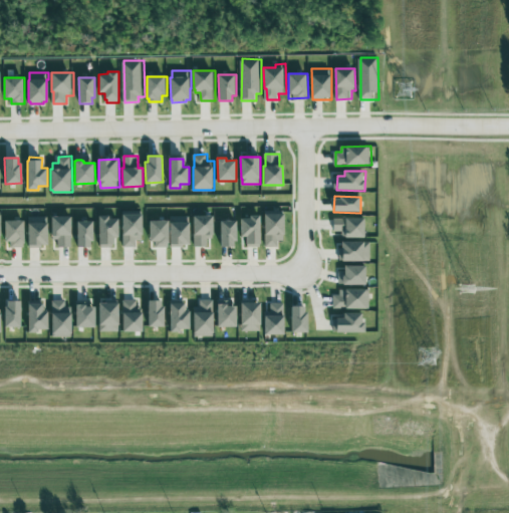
[(122,214),(123,235),(124,235),(124,247),(138,246),(138,240),(144,240),(143,214),(122,214)]
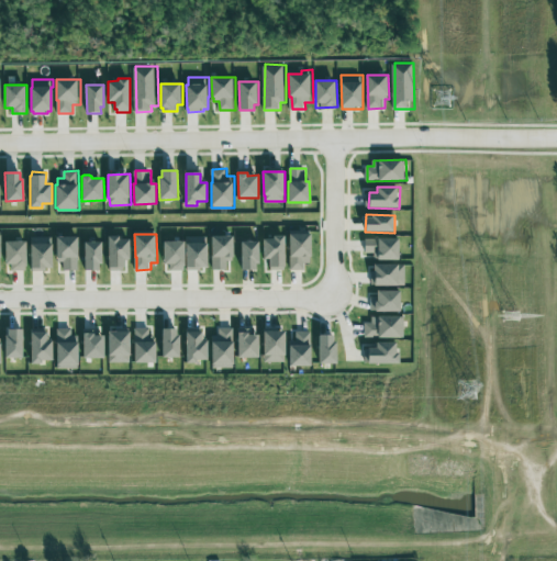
[(290,234),(290,257),(292,257),(292,269),(307,269),(307,264),(312,264),(312,234),(290,234)]
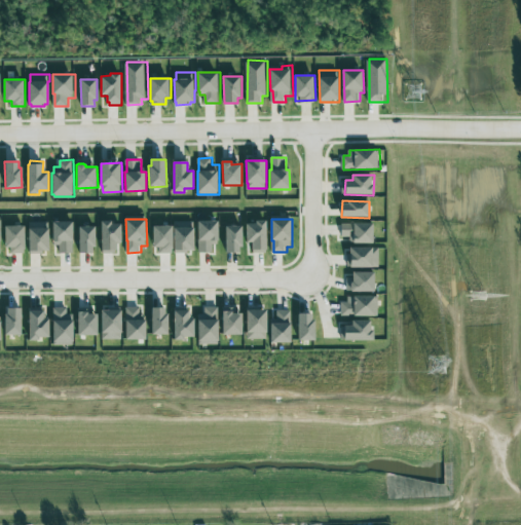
[(101,221),(102,252),(117,252),(117,242),(122,242),(121,224),(112,224),(112,221),(101,221)]
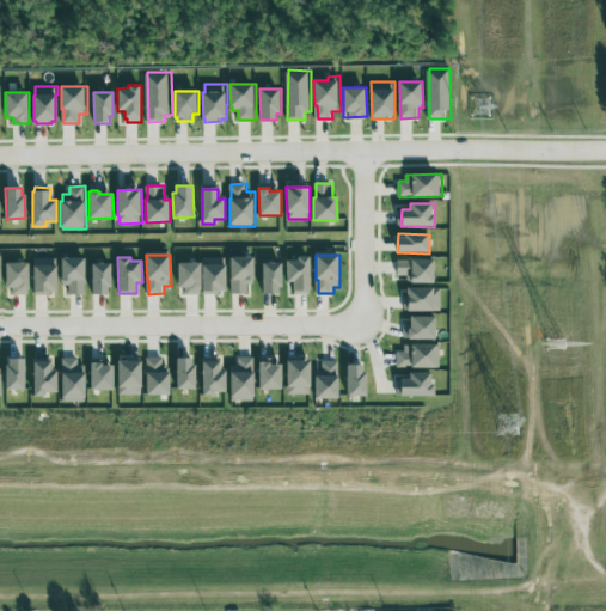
[(204,257),(204,266),(203,266),(203,292),(226,292),(226,257),(204,257)]
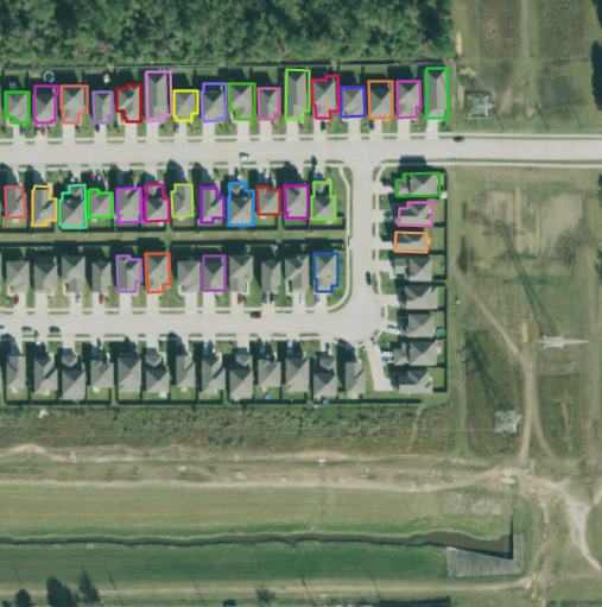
[(229,255),(229,278),(232,278),(232,291),(248,291),(248,282),(253,282),(253,255),(229,255)]
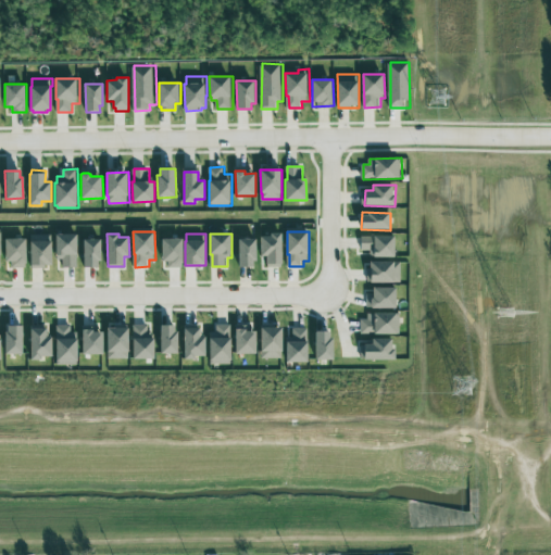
[(261,237),(261,256),(267,256),(267,267),(284,267),(284,234),(272,234),(272,237),(261,237)]
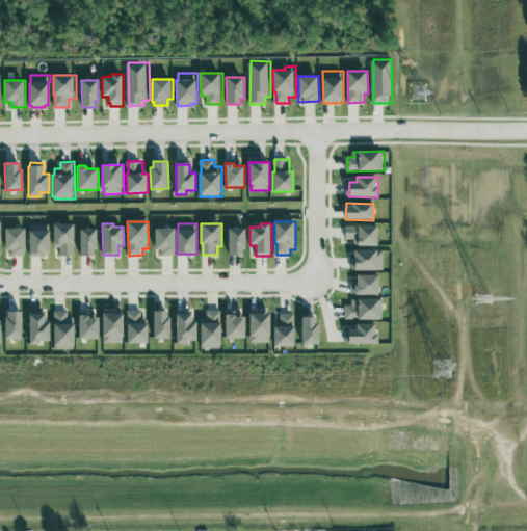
[(30,224),(30,231),(29,232),(29,255),(50,255),(50,224),(30,224)]
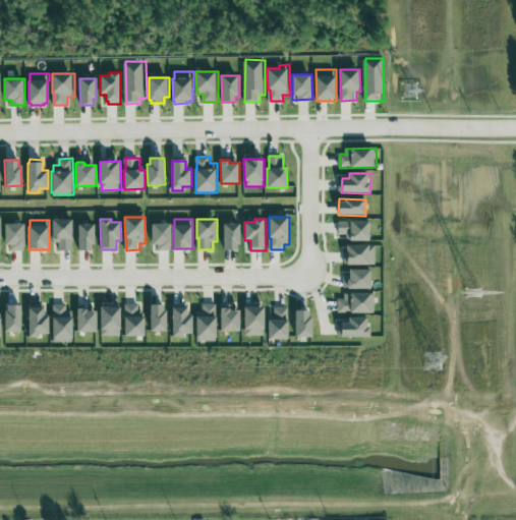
[(53,220),(53,239),(55,239),(55,242),(60,242),(60,250),(74,250),(74,221),(53,220)]
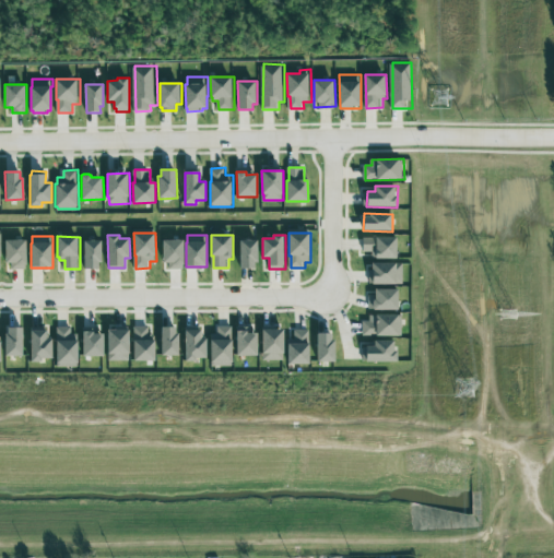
[(397,237),(364,237),(365,252),(374,252),(374,259),(398,259),(397,237)]
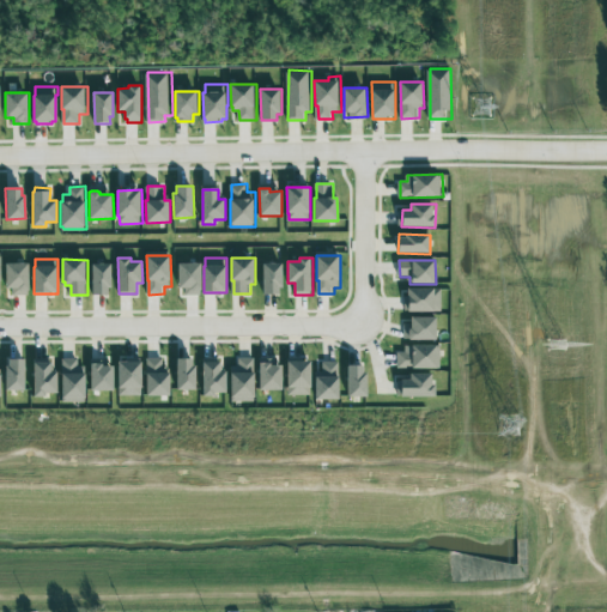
[(263,264),(263,294),(279,294),(279,288),(283,288),(283,262),(263,264)]
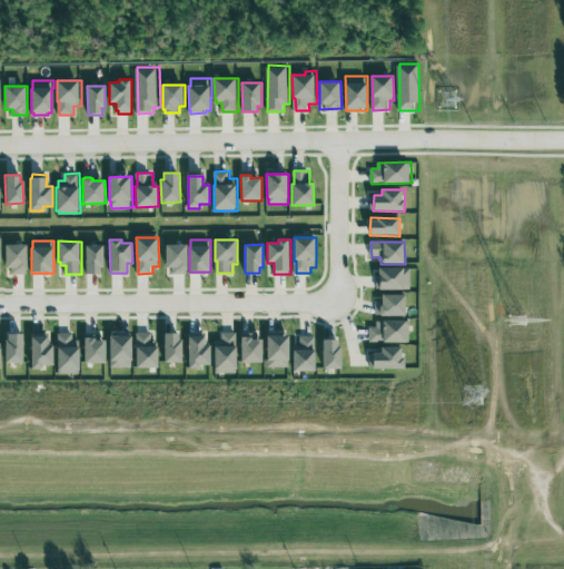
[(6,245),(6,268),(12,268),(12,274),(27,274),(27,245),(6,245)]
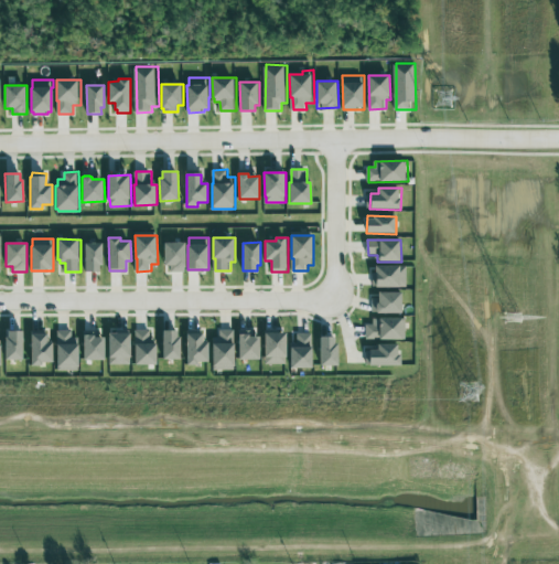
[(85,243),(85,272),(99,272),(99,265),(103,265),(103,243),(85,243)]
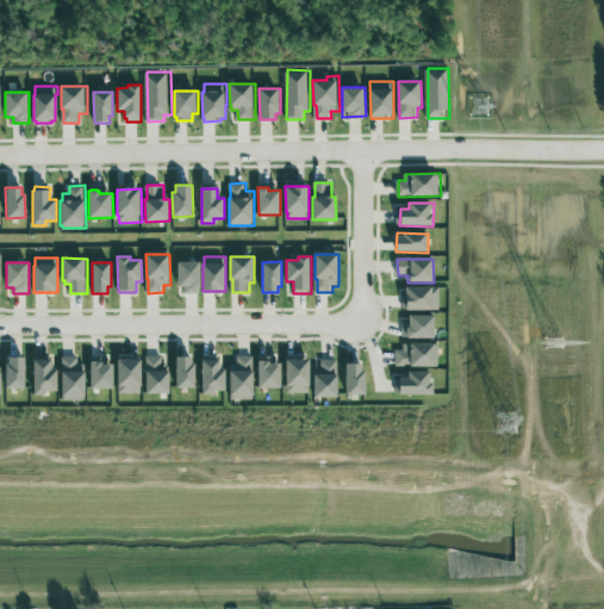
[(178,262),(178,287),(185,287),(186,293),(200,293),(200,262),(178,262)]
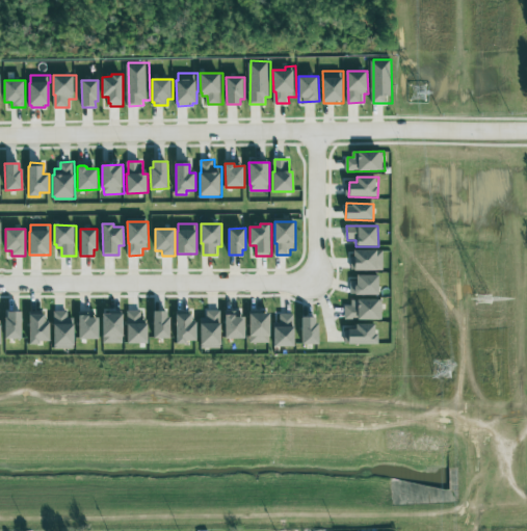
[(353,270),(385,271),(386,250),(353,249),(353,270)]
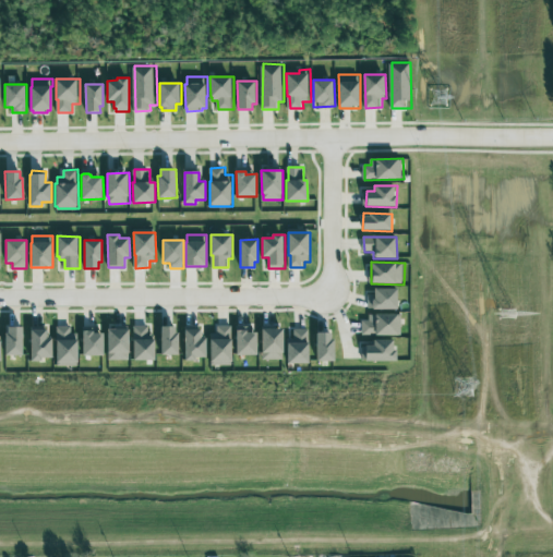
[(398,289),(373,289),(373,310),(398,310),(398,289)]
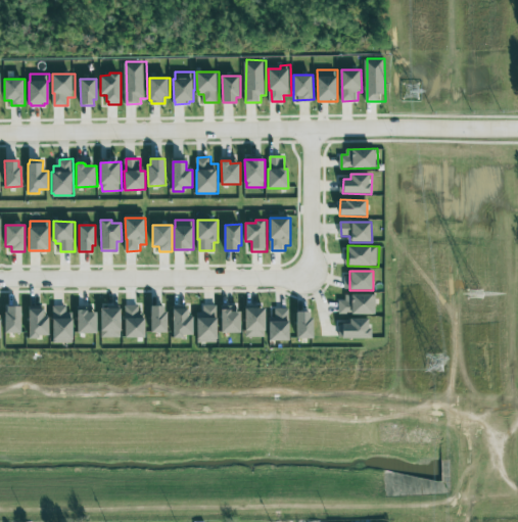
[(377,295),(341,295),(341,314),(377,315),(377,295)]
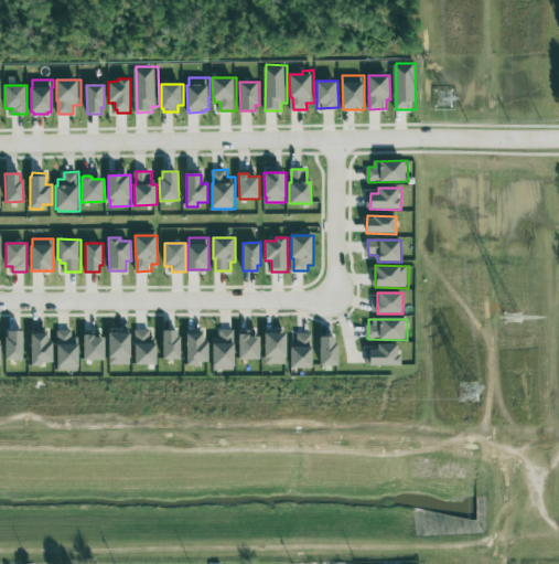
[(236,329),(221,329),(221,337),(213,337),(214,369),(236,369),(236,329)]
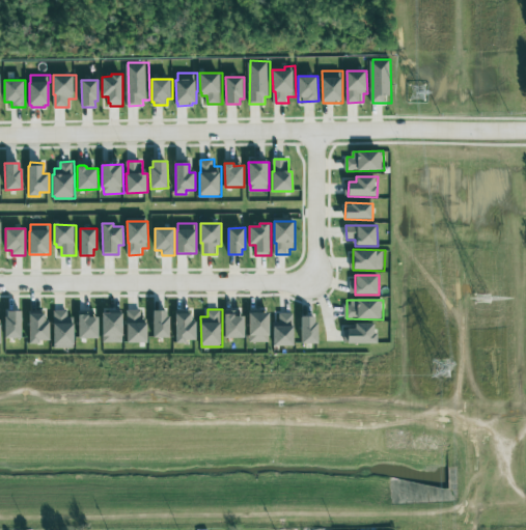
[(145,310),(128,310),(128,343),(146,343),(145,310)]
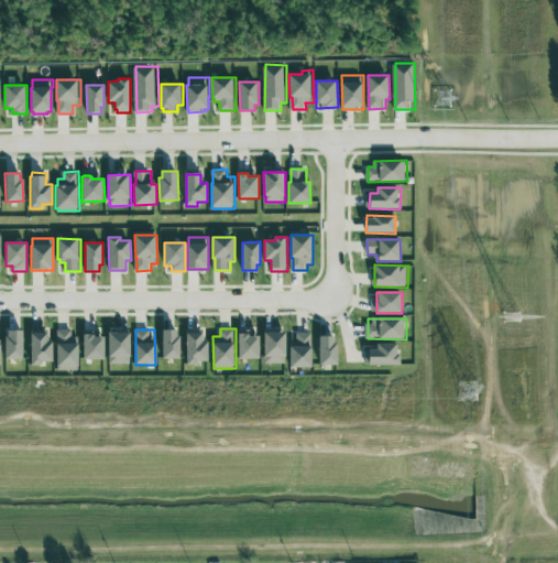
[(260,358),(259,329),(240,329),(240,358),(260,358)]
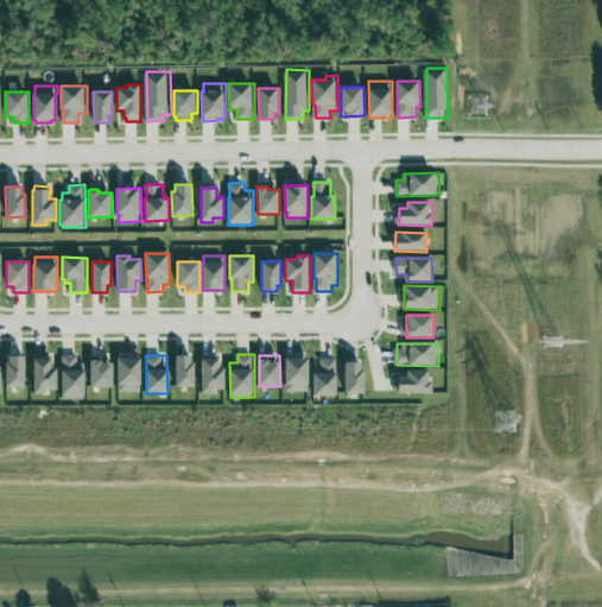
[(6,358),(6,387),(24,387),(24,356),(6,358)]
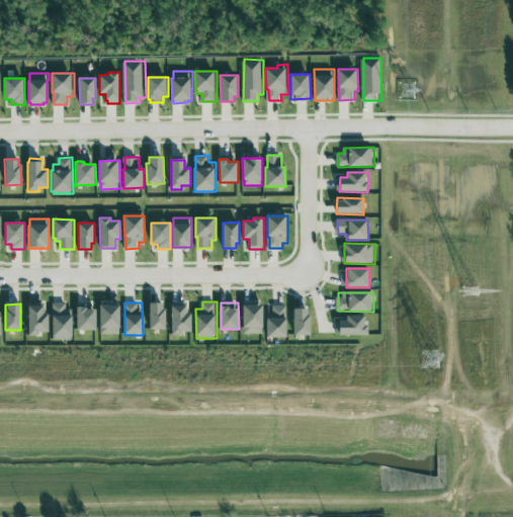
[(166,304),(150,304),(150,330),(166,330),(166,304)]
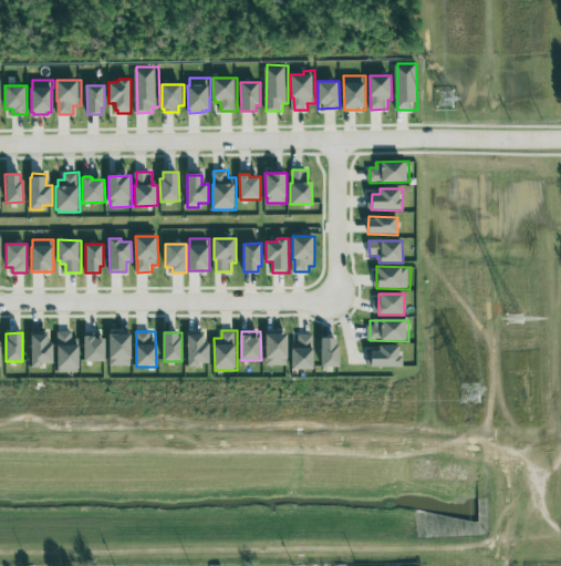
[(80,371),(81,335),(58,333),(58,371),(80,371)]
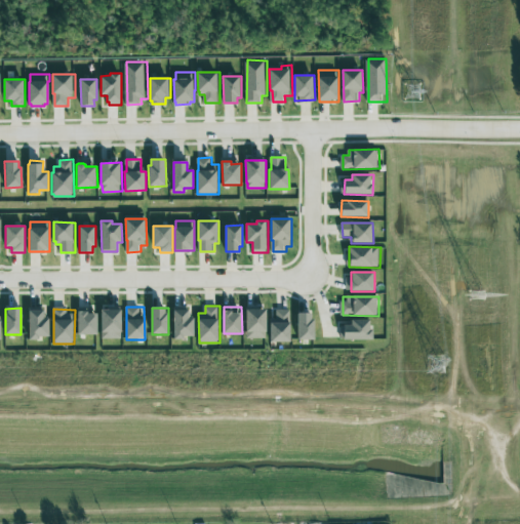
[(268,337),(268,309),(247,310),(247,338),(268,337)]
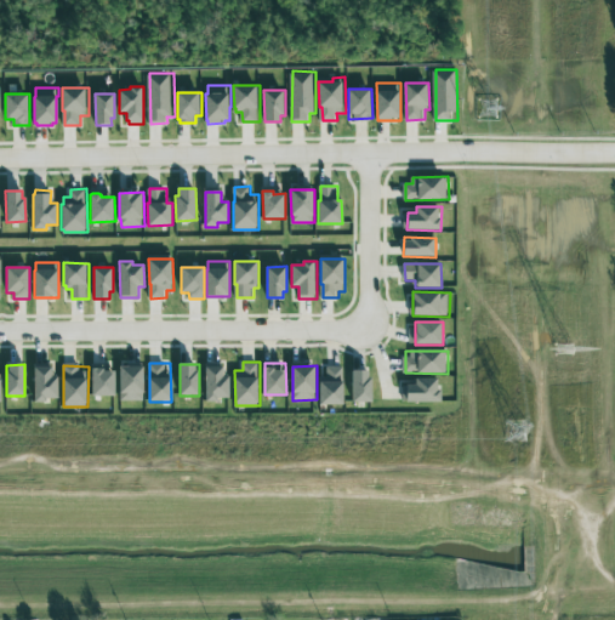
[(34,368),(34,400),(58,400),(57,376),(52,376),(52,367),(34,368)]
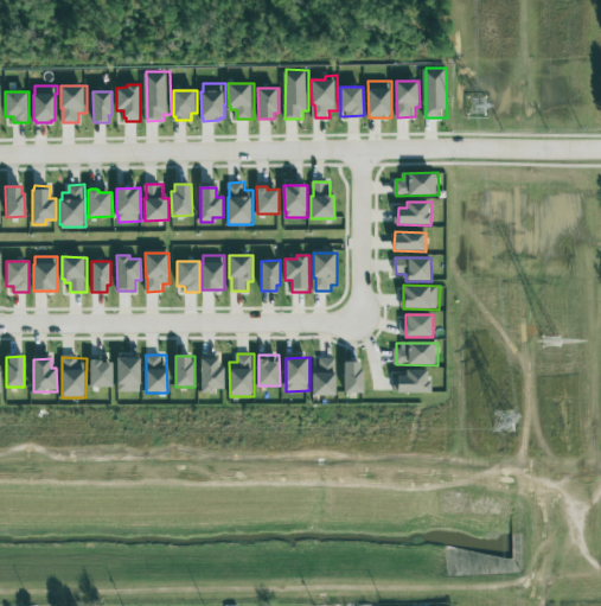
[(140,358),(117,358),(117,391),(141,391),(140,358)]
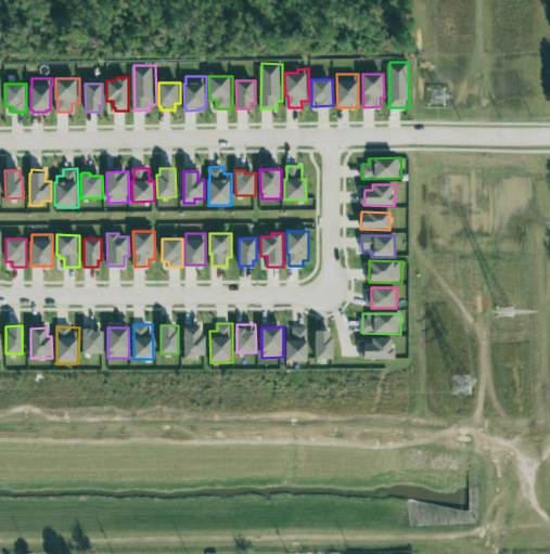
[(205,358),(205,336),(200,336),(200,327),(184,327),(184,358),(205,358)]
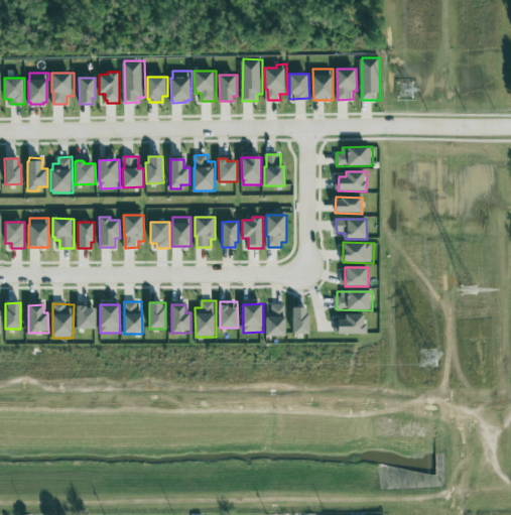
[(287,304),(273,304),(273,312),(267,312),(266,336),(286,337),(287,304)]
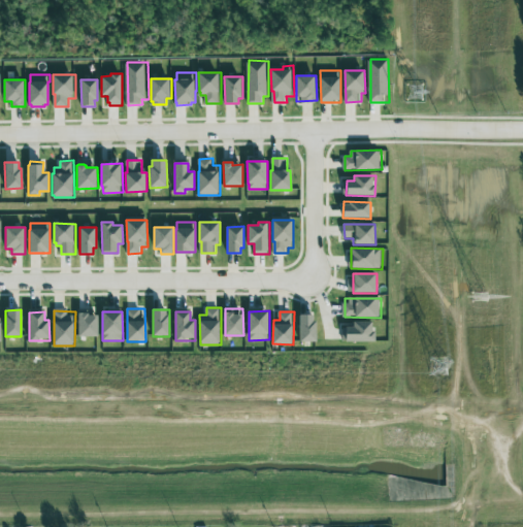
[(98,336),(98,313),(78,313),(78,337),(98,336)]
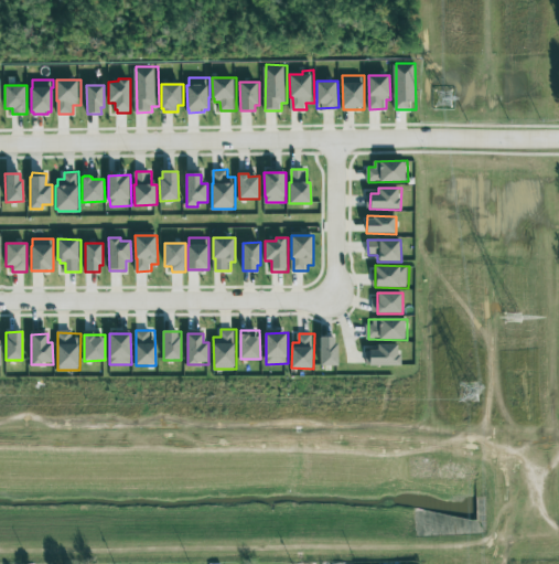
[(321,365),(337,365),(337,338),(321,338),(321,365)]
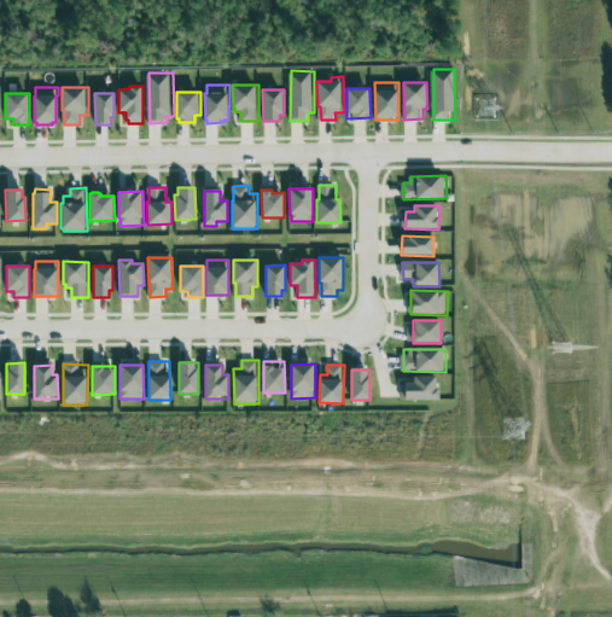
[(441,401),(441,389),(436,389),(437,377),(414,377),(414,382),(404,382),(404,400),(441,401)]
